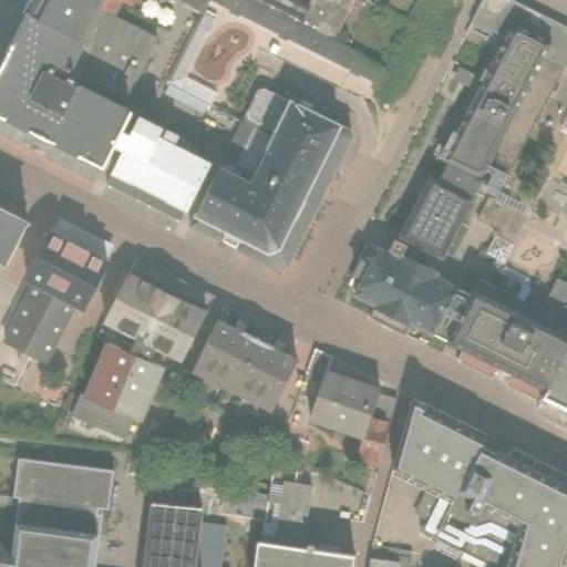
[(114,0),(16,0),(0,30),(0,122),(107,177),(195,217),(227,154),(194,137),(198,129),(147,102),(142,100),(177,32),(114,0)]
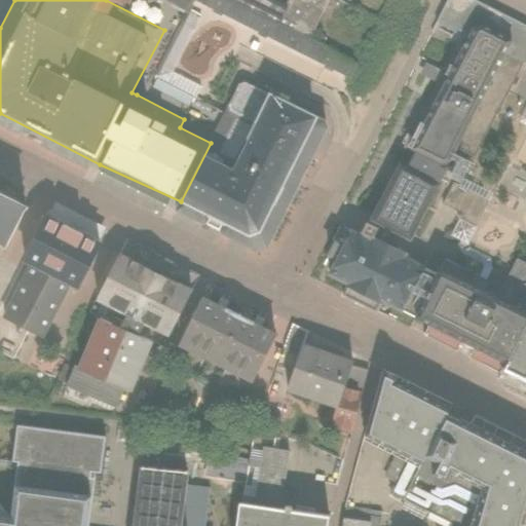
[(164,0),(188,11),(193,0),(207,0),(204,4),(360,80),(370,58),(317,32),(333,0),(286,0),(286,3),(279,0),(164,0)]
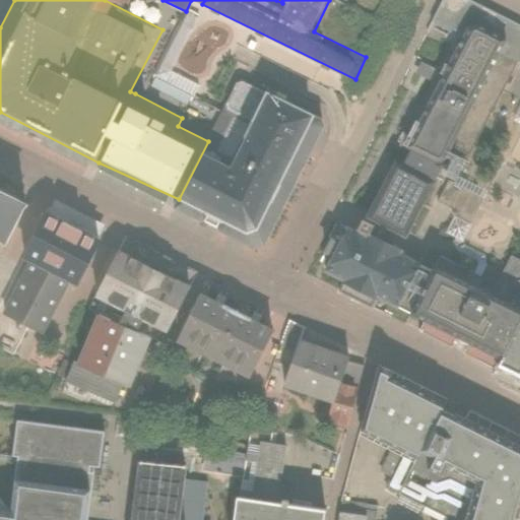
[(453,35),(401,137),(453,164),(458,160),(462,151),(472,156),(519,64),(519,21),(477,0),(446,0),(434,24),(453,35)]
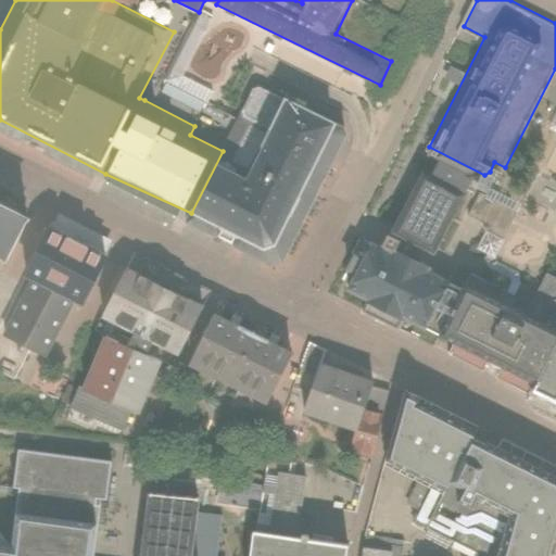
[(257,83),(196,217),(290,261),(352,126),(257,83)]
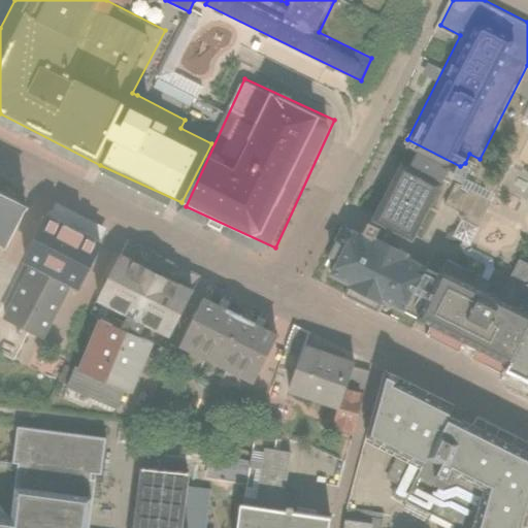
[(407,139),(369,213),(430,243),(459,185),(452,182),(460,166),(407,139)]
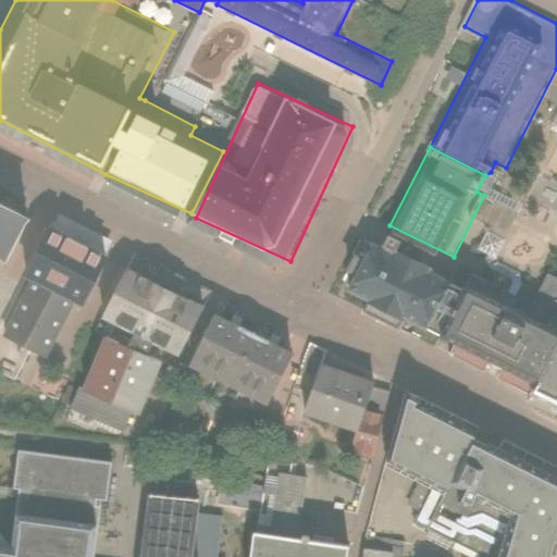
[(556,152),(547,172),(556,176),(556,152)]
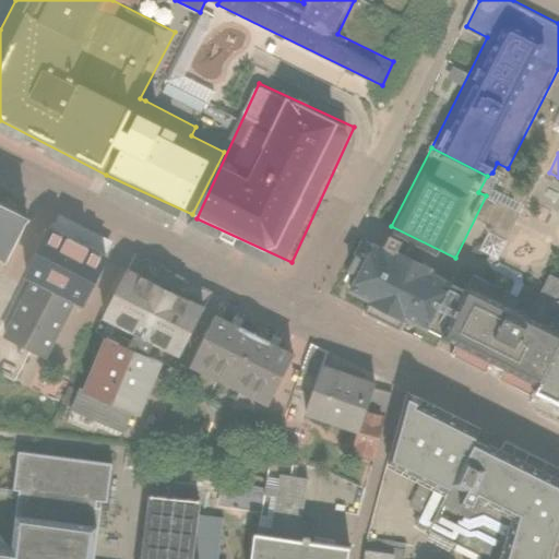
[(28,209),(0,193),(0,245),(8,249),(28,209)]
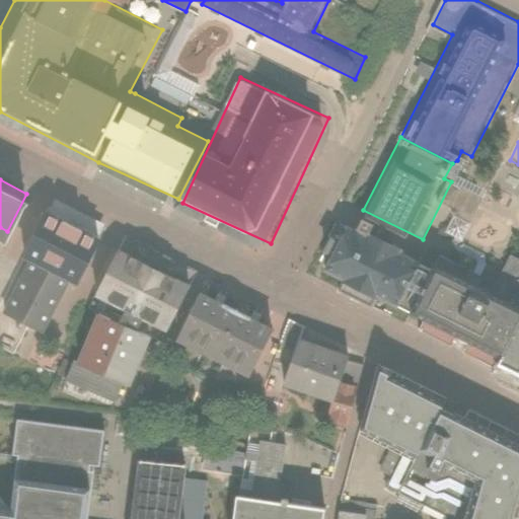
[(106,228),(53,201),(26,250),(34,254),(6,309),(46,329),(74,273),(81,277),(106,228)]
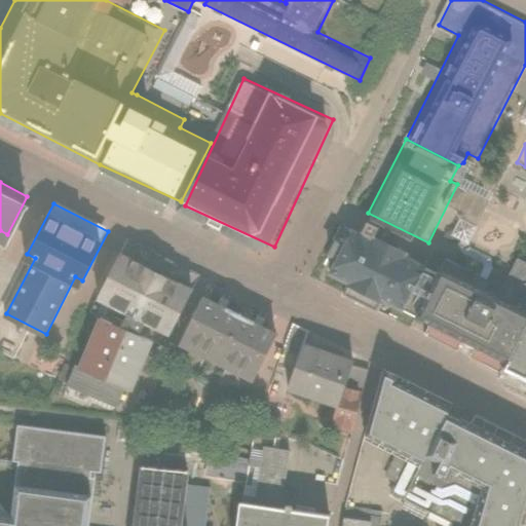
[(390,303),(414,258),(345,223),(322,269),(347,283),(341,295),(374,311),(380,298),(390,303)]
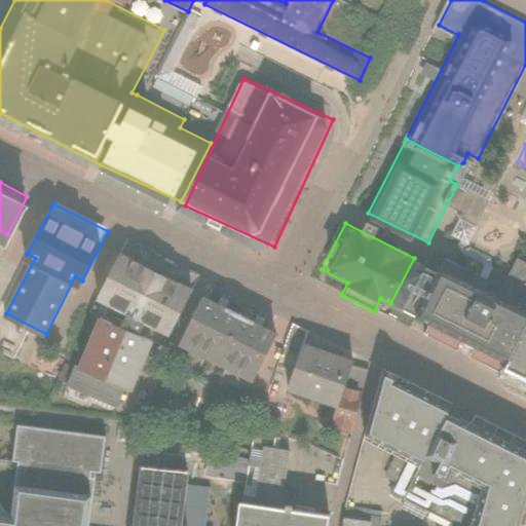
[(201,274),(127,238),(100,294),(133,310),(128,320),(104,308),(67,382),(123,410),(161,332),(150,327),(151,324),(173,334),(201,274)]
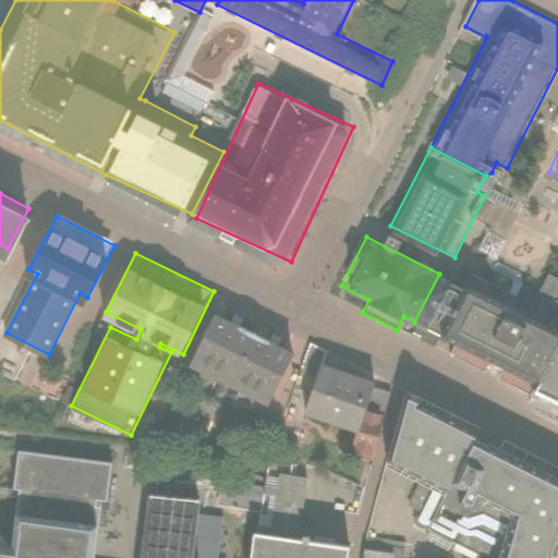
[(414,322),(538,385),(557,346),(557,332),(526,316),(499,303),(506,292),(471,275),(465,287),(439,274),(414,322)]
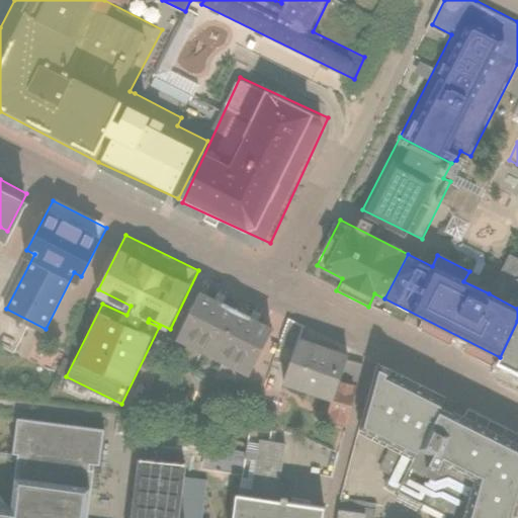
[(517,259),(508,255),(489,293),(517,309),(517,259)]
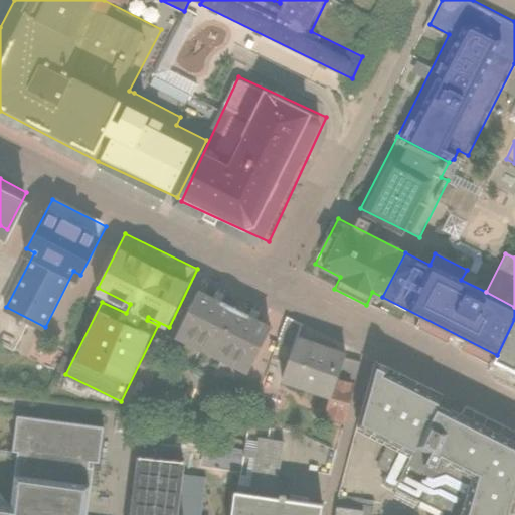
[(272,327),(200,291),(176,338),(247,373),(272,327)]
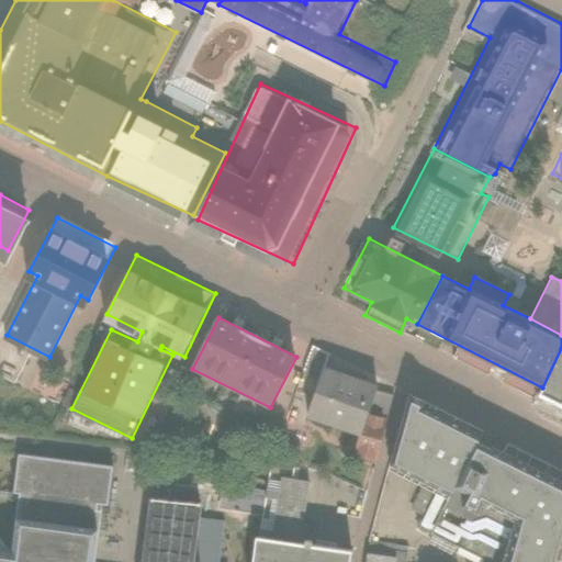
[(561,348),(542,388),(561,396),(561,348)]
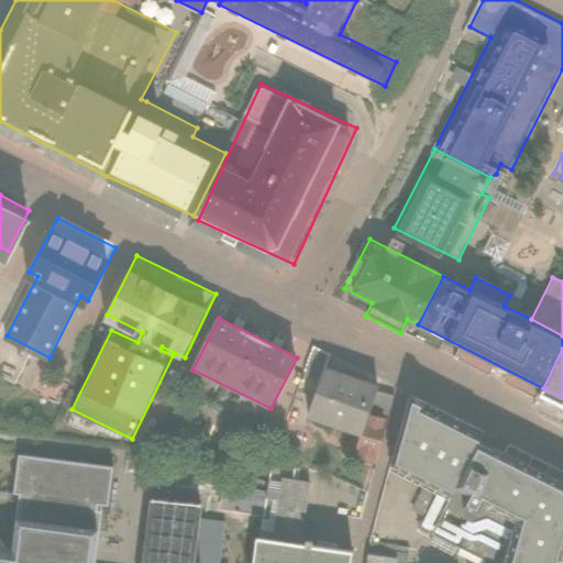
[(377,385),(324,367),(308,419),(361,435),(377,385)]
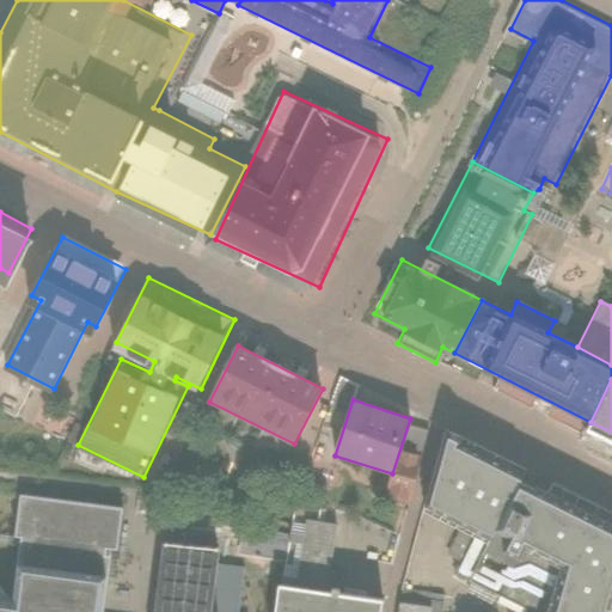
[(430,502),(429,508),(476,532),(459,569),(525,604),(524,611),(611,611),(611,505),(556,479),(548,497),(520,484),(524,477),(528,466),(460,434),(450,429),(430,502)]
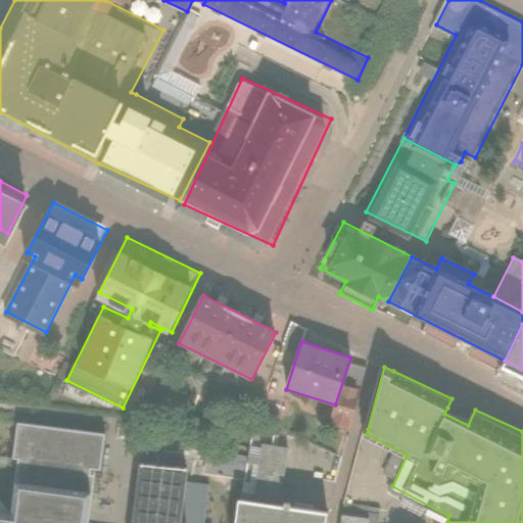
[(0,522),(87,522),(94,484),(95,475),(115,477),(122,427),(13,414),(7,462),(13,462),(12,474),(8,496),(0,494),(0,522)]
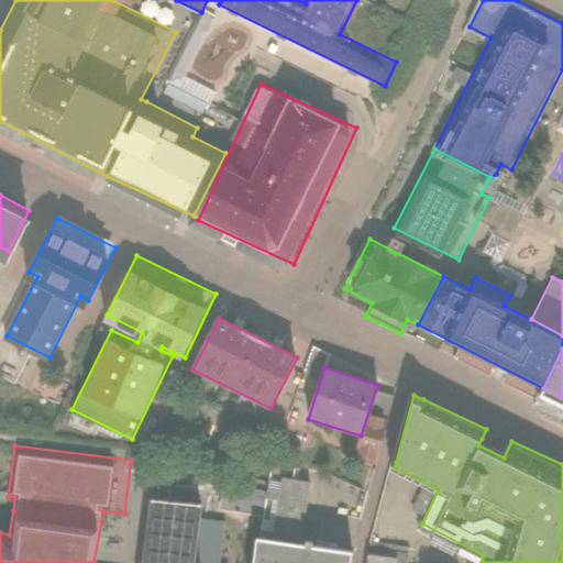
[(231,506),(264,510),(266,489),(234,485),(231,506)]
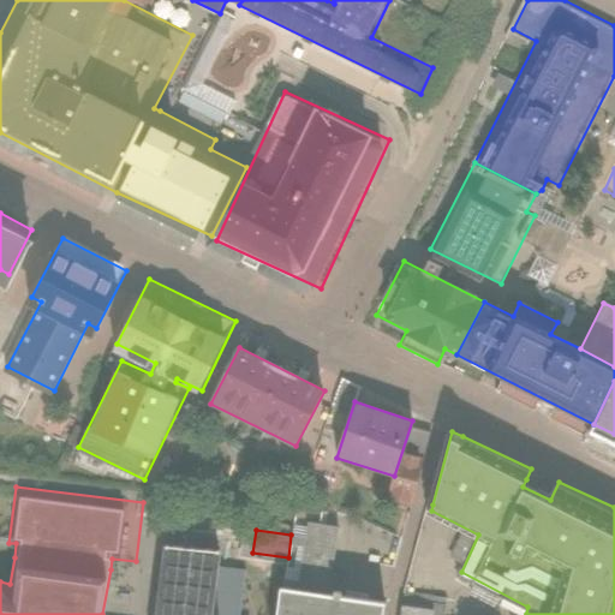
[(162,614),(198,614),(199,613),(218,614),(221,614),(228,562),(231,541),(174,532),(162,614)]
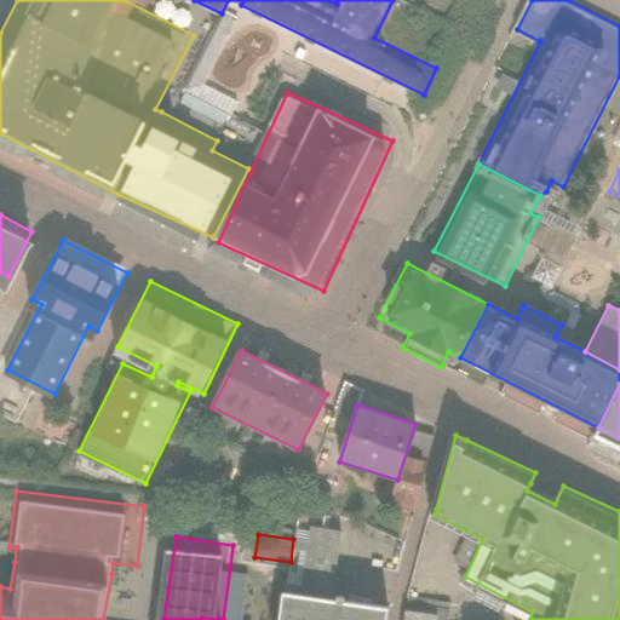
[(230,567),(223,619),(247,619),(254,570),(230,567)]
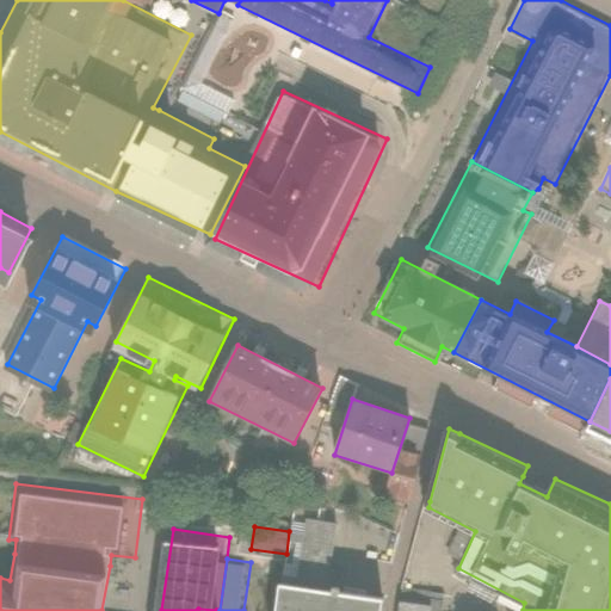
[(387,610),(390,588),(288,574),(282,610),(387,610)]
